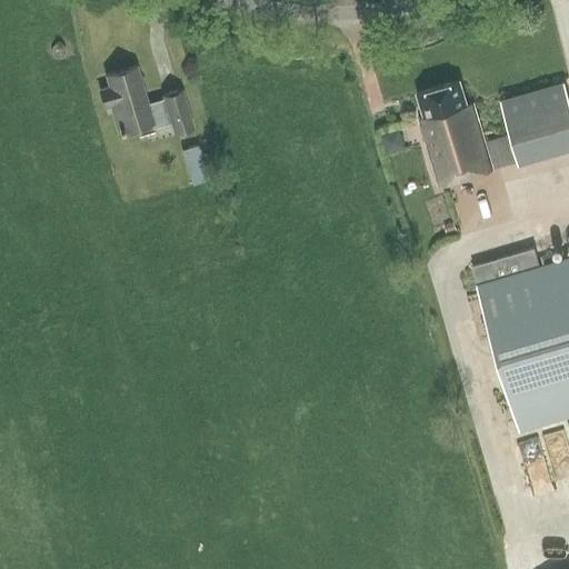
[(147,102),(137,66),(106,75),(110,86),(99,89),(105,106),(110,105),(119,132),(152,122),(153,126),(171,121),(175,132),(192,127),(181,89),(163,95),(163,98),(147,102)]
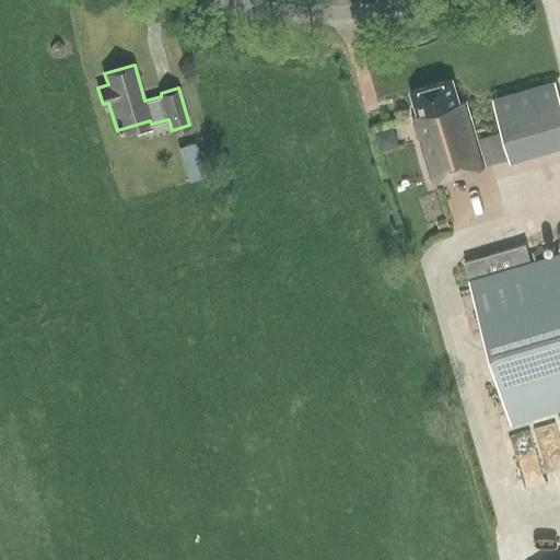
[(462,103),(455,79),(411,92),(418,116),(412,116),(432,182),(486,165),(467,101),(462,103)]
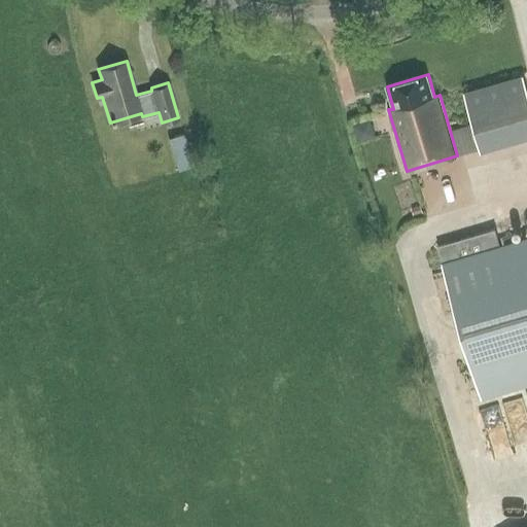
[(526,91),(523,76),(463,94),(481,151),(526,137),(526,91)]
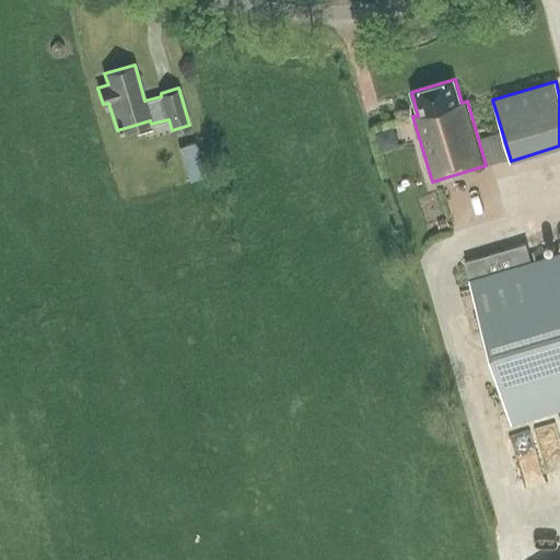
[(405,125),(386,127),(388,146),(408,142),(405,125)]
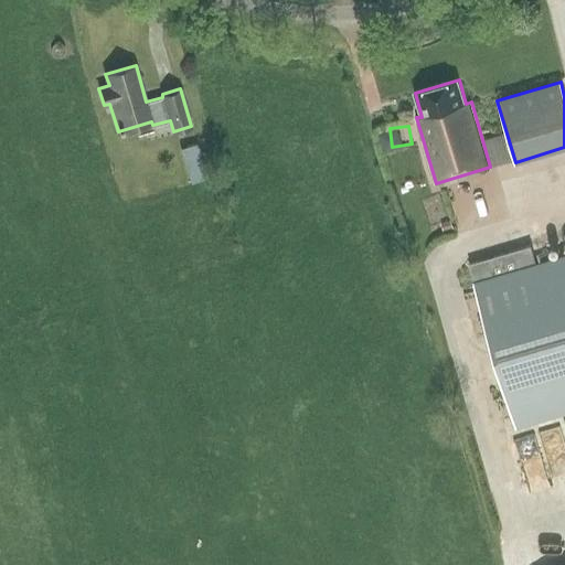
[(191,182),(206,178),(196,145),(181,149),(191,182)]
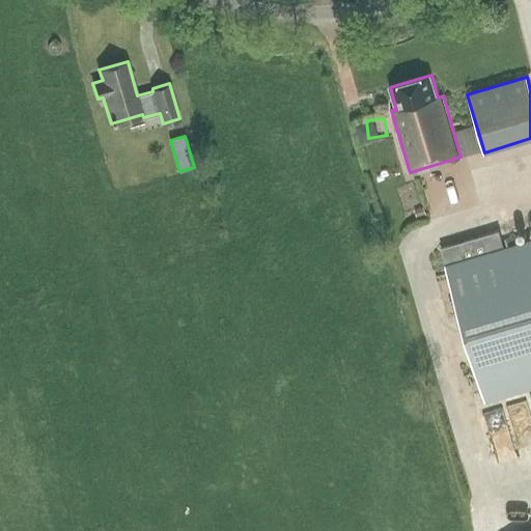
[(530,388),(530,239),(504,247),(499,230),(440,248),(484,402),(530,388)]
